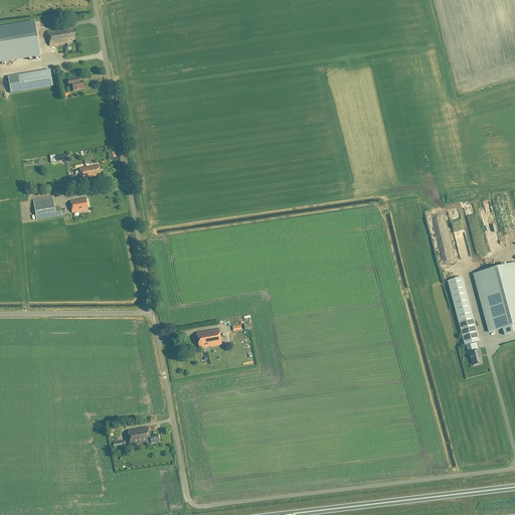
[(79,18),(74,19),(76,28),(92,26),(90,16),(82,18),(79,18)]
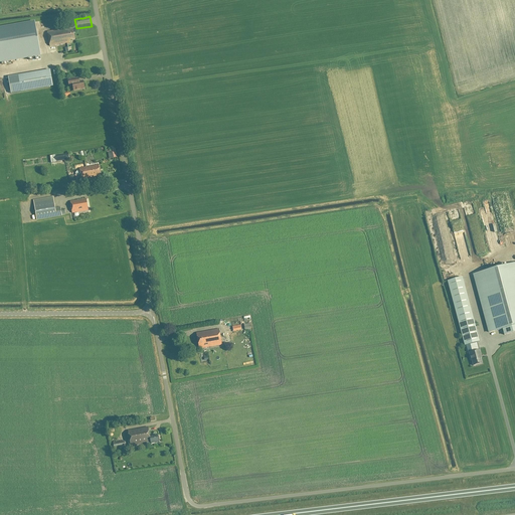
[(0,28),(0,62),(40,55),(34,22),(0,28)]
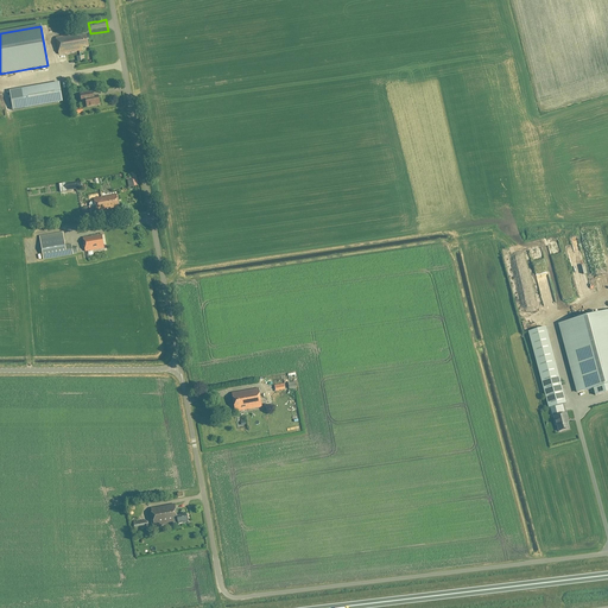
[(58,83),(21,89),(25,109),(62,102),(58,83)]
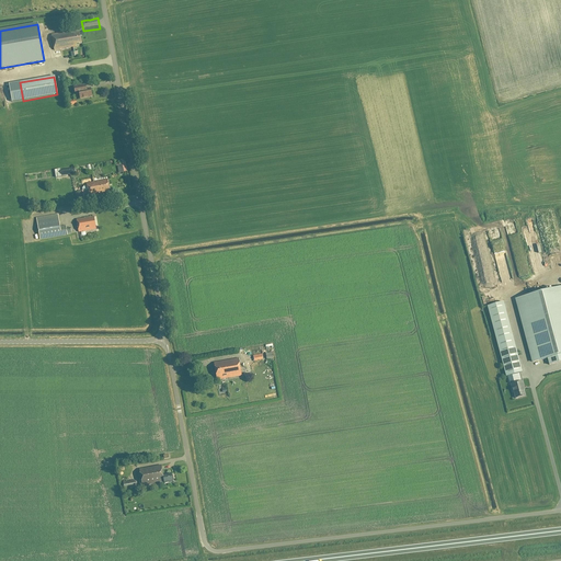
[(80,99),(92,96),(90,89),(87,90),(86,86),(75,88),(76,95),(79,94),(80,99)]
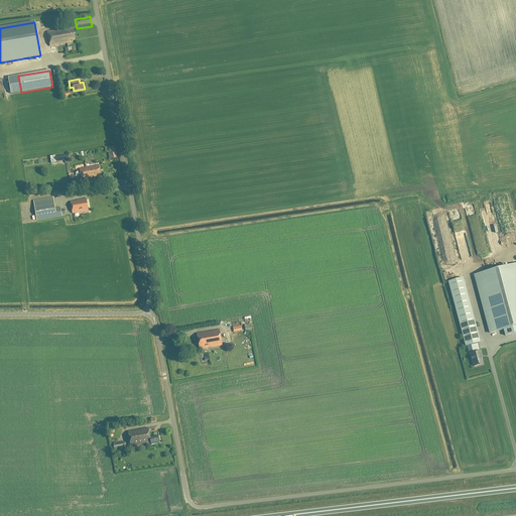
[(56,161),(65,160),(70,159),(69,154),(63,155),(55,156),(55,155),(50,156),(51,163),(56,162),(56,161)]
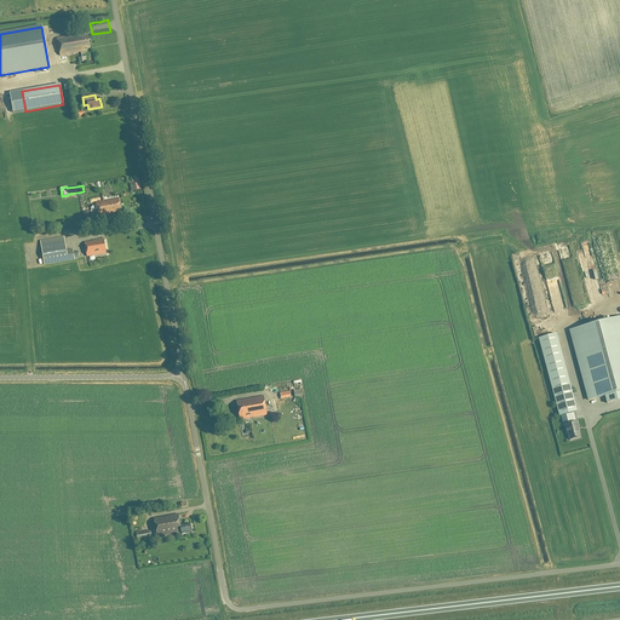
[(103,202),(105,216),(109,214),(109,213),(113,212),(113,213),(121,212),(118,199),(103,202)]
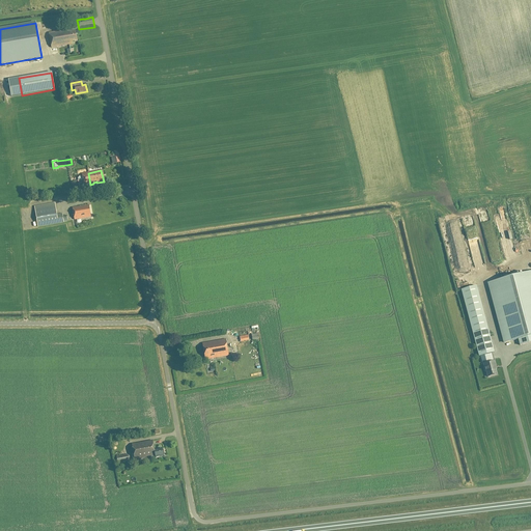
[(79,184),(84,184),(84,186),(90,185),(88,173),(82,174),(82,176),(80,176),(78,178),(79,182),(72,183),(74,193),(81,192),(79,184)]
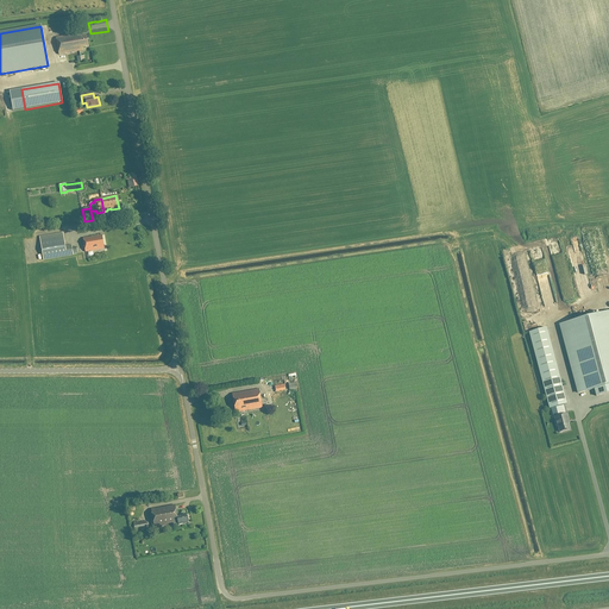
[(71,245),(66,246),(63,233),(39,238),(43,261),(73,256),(73,255),(77,253),(76,252),(77,252),(76,248),(73,249),(71,245)]
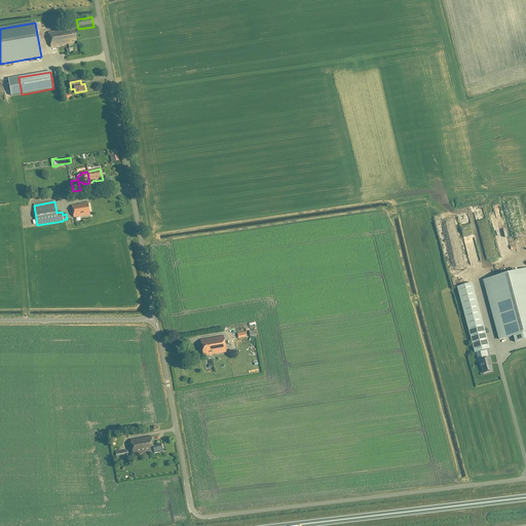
[(89,215),(87,203),(72,207),(74,218),(89,215)]
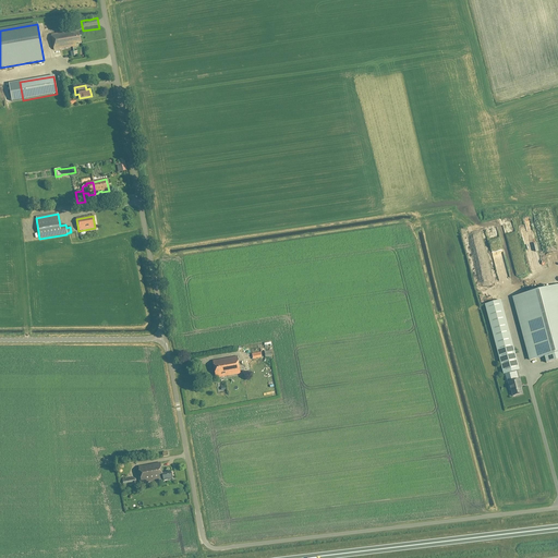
[(472,239),(473,246),(483,244),(481,237),(472,239)]
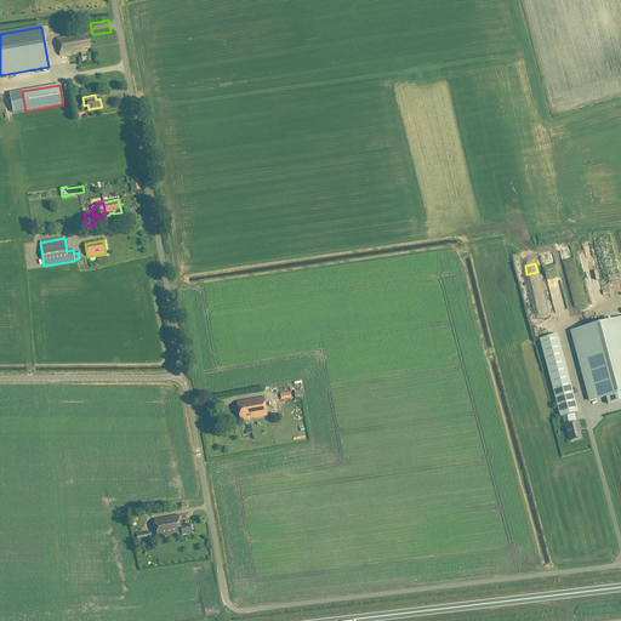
[(620,318),(571,331),(590,402),(607,397),(608,404),(620,400),(620,318)]
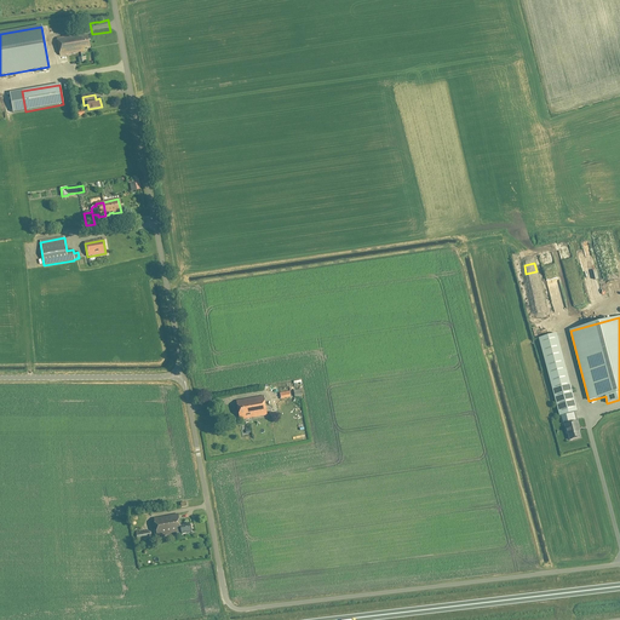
[(556,334),(539,339),(560,417),(578,412),(556,334)]
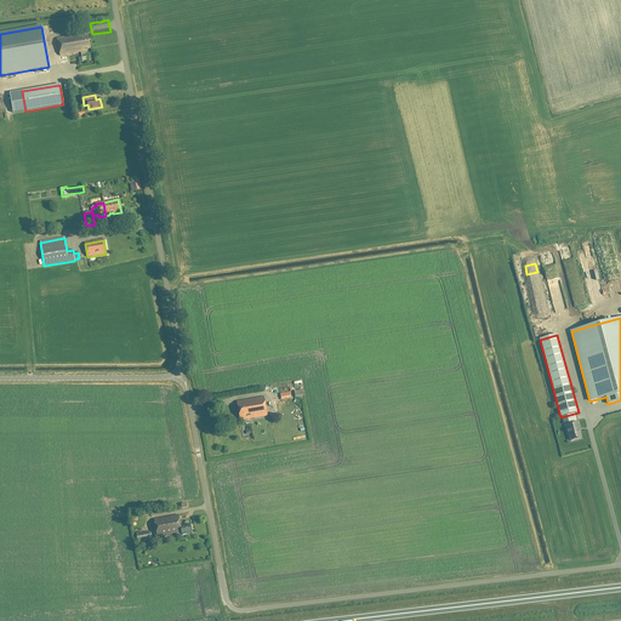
[(265,398),(237,403),(240,421),(268,416),(265,398)]
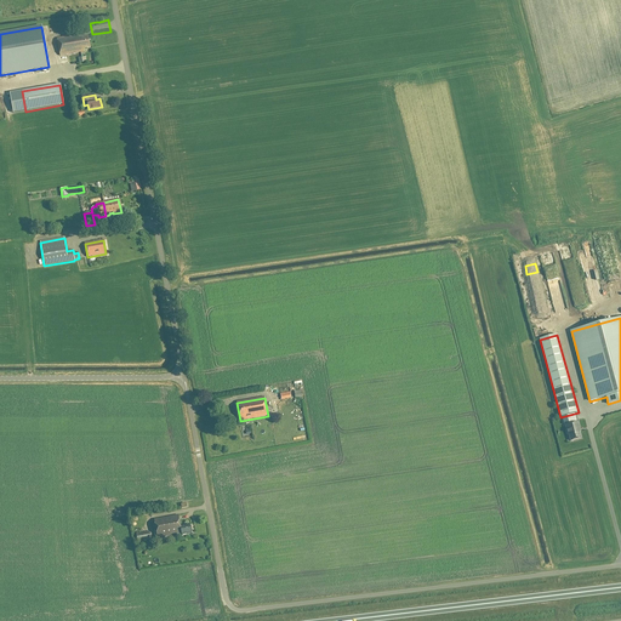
[(580,429),(577,422),(571,423),(573,425),(569,426),(569,425),(565,426),(568,436),(570,434),(571,440),(570,442),(581,439),(579,429),(580,429)]
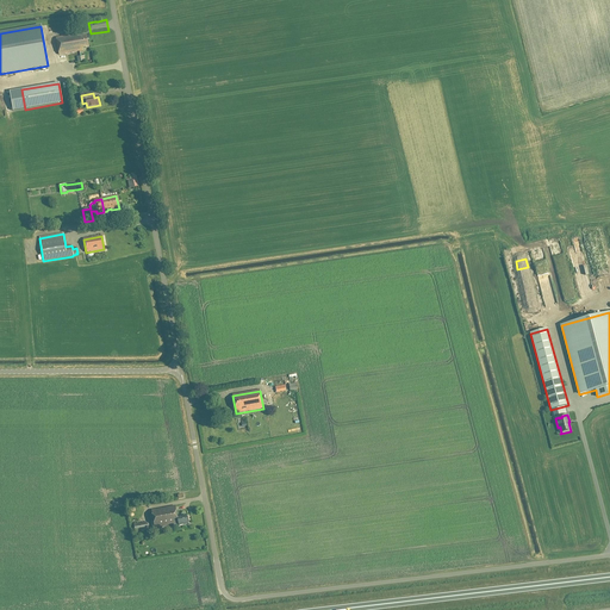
[(175,506),(151,511),(155,529),(179,524),(179,526),(180,527),(184,526),(182,524),(188,524),(188,523),(188,520),(187,520),(186,516),(178,517),(175,506)]
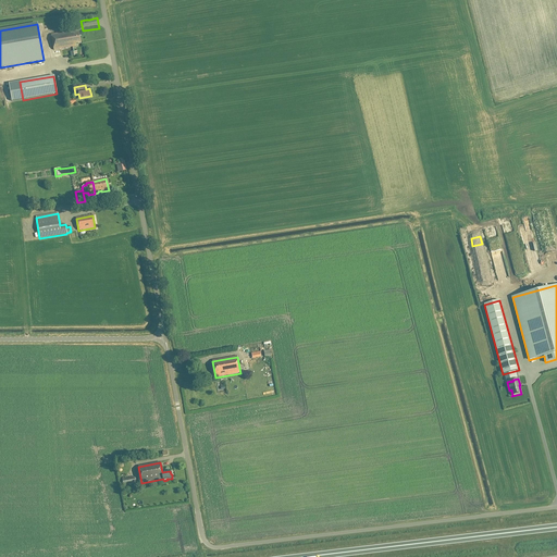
[(134,478),(122,480),(124,486),(135,484),(134,478)]
